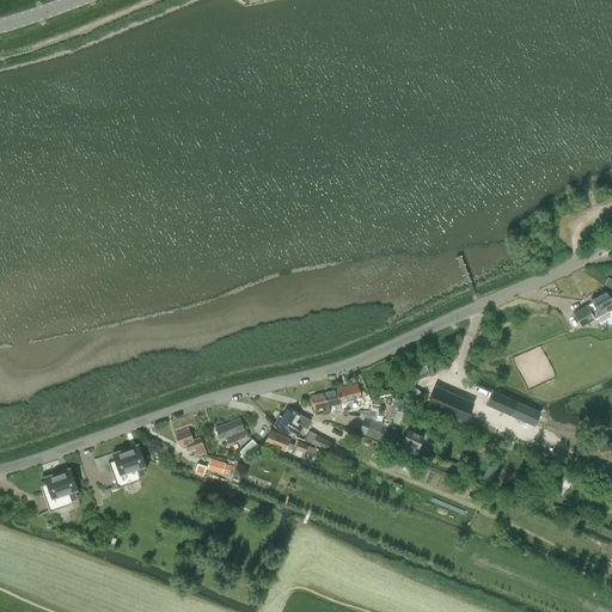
[(574,312),(582,326),(609,311),(605,306),(611,301),(611,300),(606,291),(591,299),(595,307),(589,311),(586,305),(574,312)]
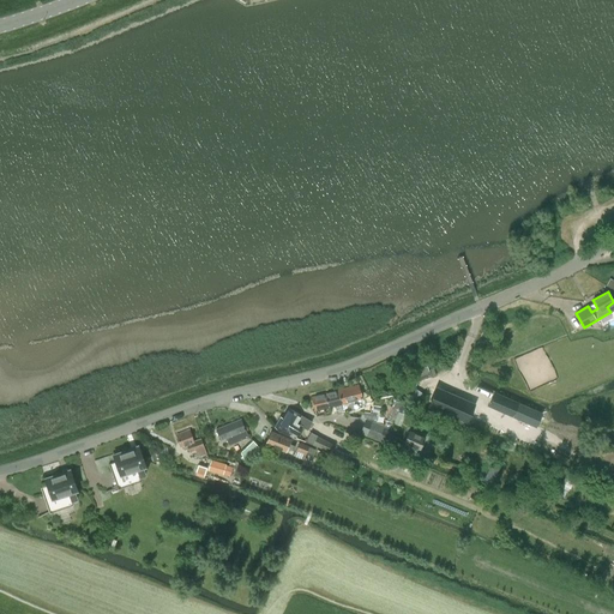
[(425,359),(407,365),(410,377),(416,375),(417,380),(431,375),(431,377),(435,375),(433,368),(428,369),(425,359)]
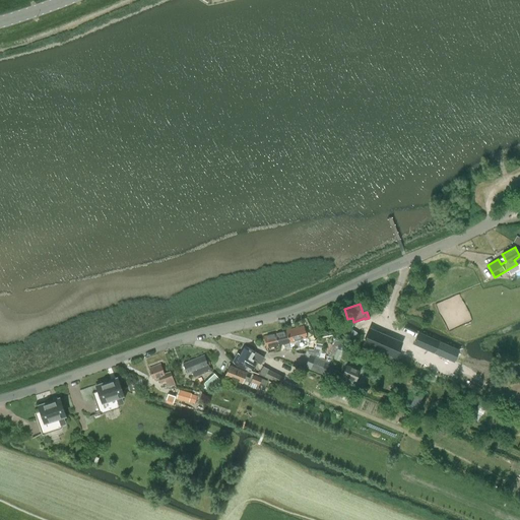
[(304,326),(286,330),(289,341),(290,348),(296,347),(304,345),(308,344),(307,337),(304,326)]
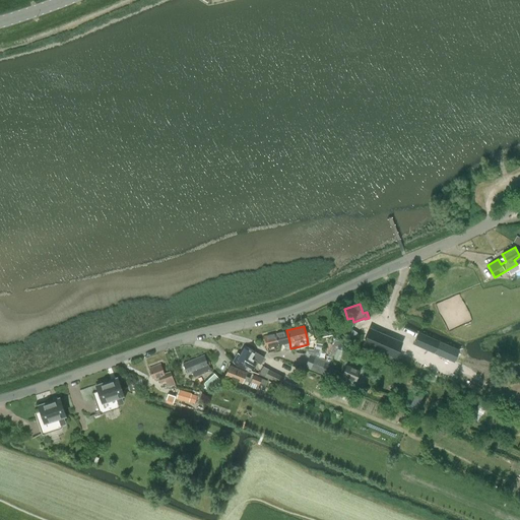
[(370,329),(364,342),(391,354),(397,341),(370,329)]
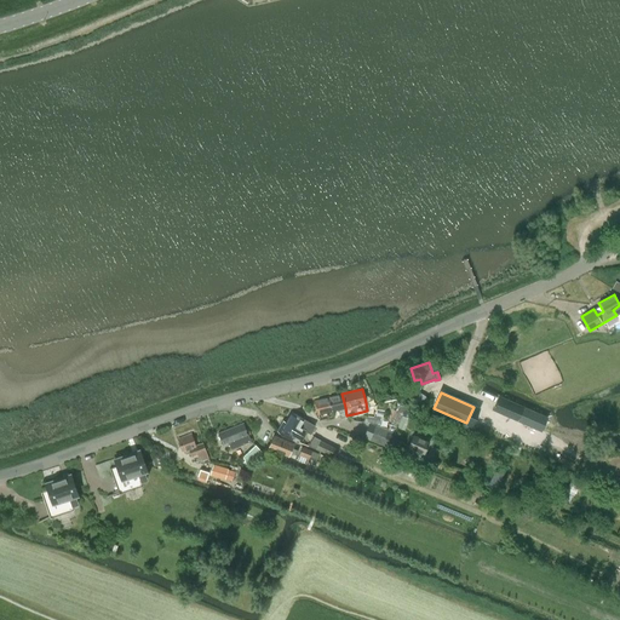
[(327,397),(331,411),(338,408),(340,418),(346,415),(345,407),(342,394),(327,397)]
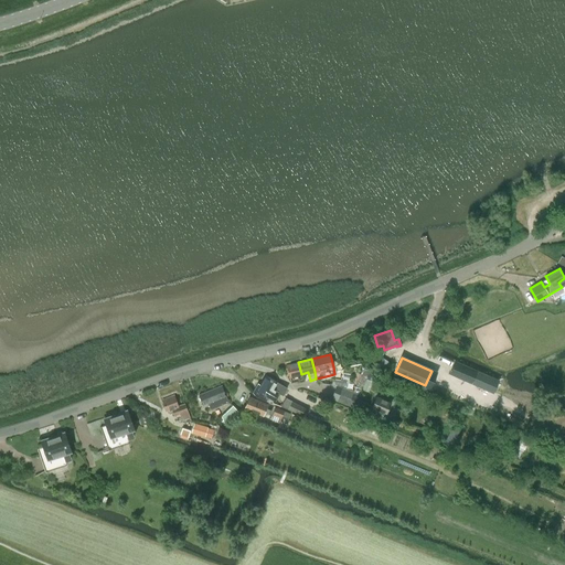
[(297,375),(301,374),(298,362),(287,365),(291,382),(299,381),(297,375)]
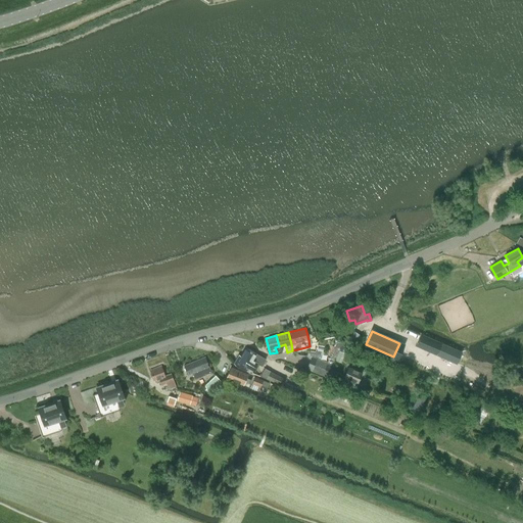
[(422,335),(417,346),(456,364),(461,352),(422,335)]
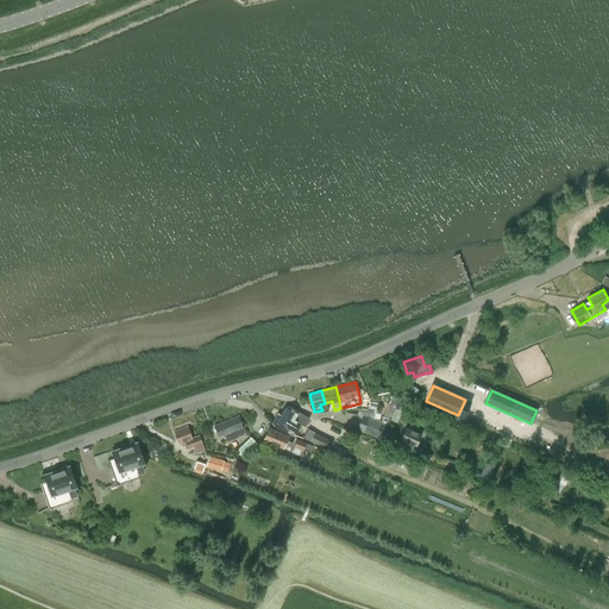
[(382,419),(381,421),(387,424),(388,421),(399,395),(393,393),(382,419)]
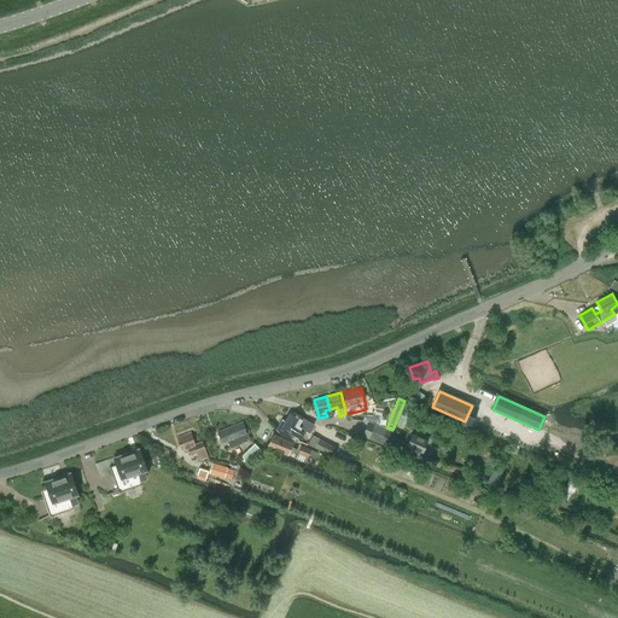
[(403,406),(396,426),(403,429),(410,408),(403,406)]
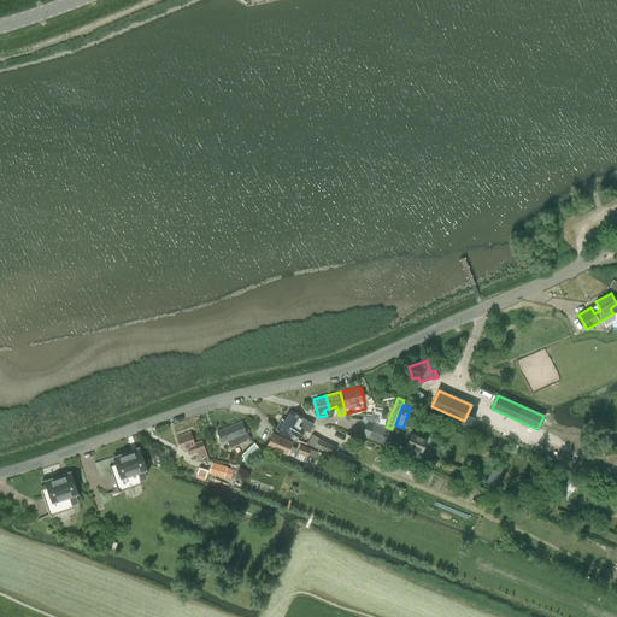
[(281,418),(276,428),(280,433),(297,441),(304,428),(309,432),(313,424),(306,419),(301,417),(291,411),(285,421),(281,418)]
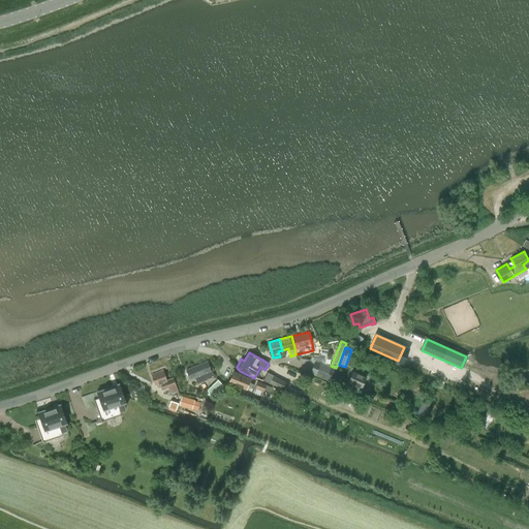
[(194,376),(196,380),(197,383),(214,376),(211,370),(208,362),(187,371),(190,378),(194,376)]
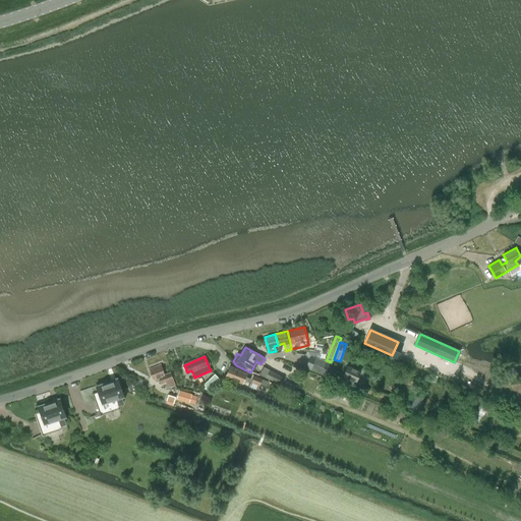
[(326,360),(312,356),(310,356),(305,368),(326,377),(331,362),(326,360)]
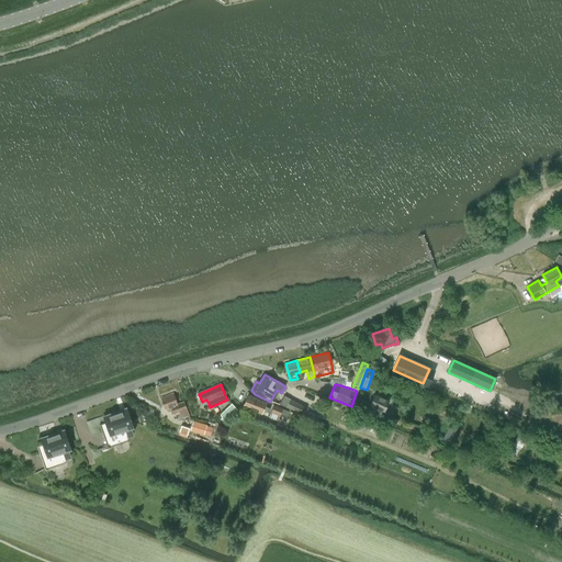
[(173,393),(161,397),(165,408),(170,406),(173,414),(179,412),(181,418),(189,415),(184,402),(177,404),(173,393)]
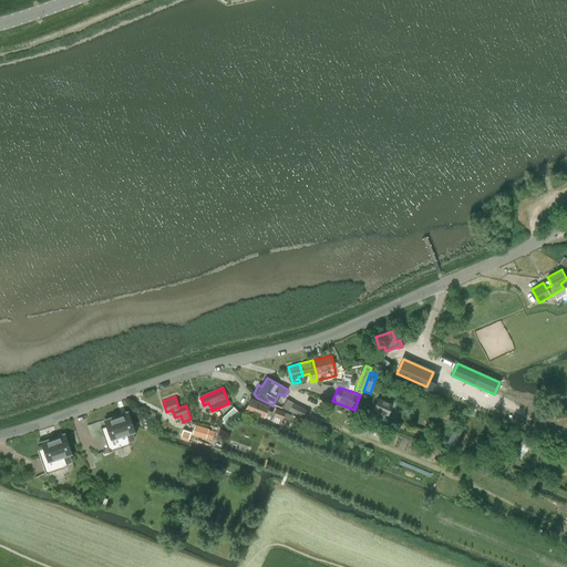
[(267,410),(268,405),(250,399),(246,410),(264,418),(264,416),(269,420),(272,412),(267,410)]
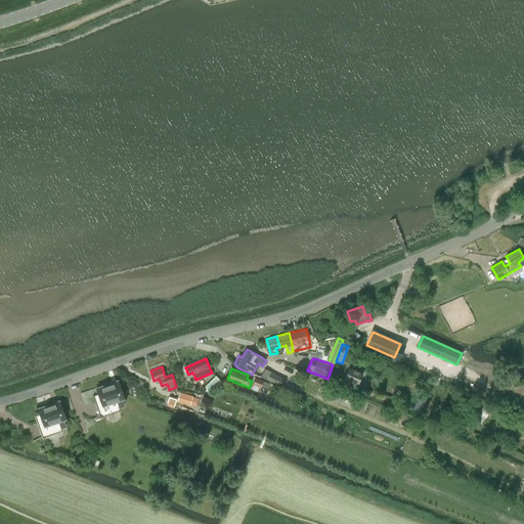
[(349,368),(343,383),(342,385),(355,390),(362,374),(349,368)]
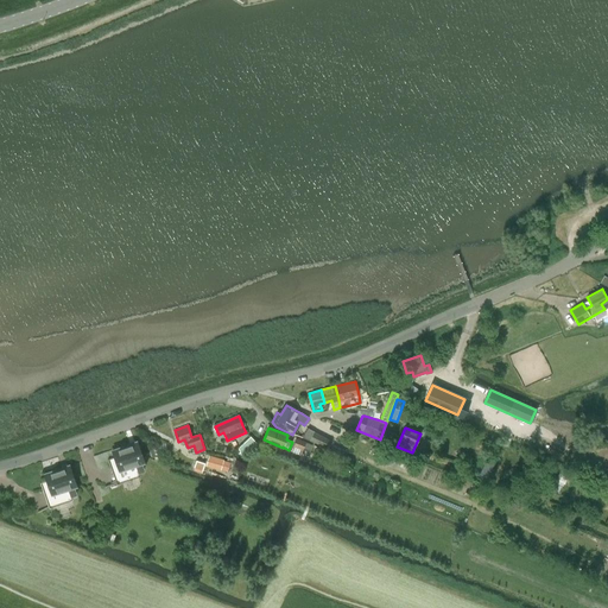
[(312,431),(309,441),(328,449),(331,442),(312,431)]
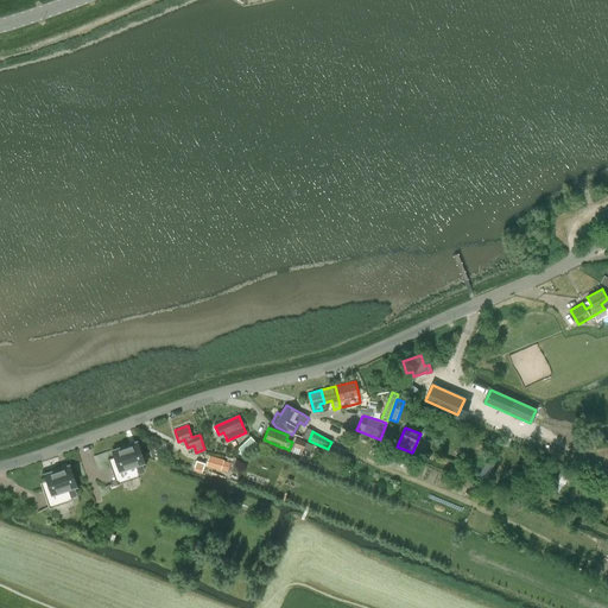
[(249,437),(242,443),(249,451),(257,444),(249,437)]
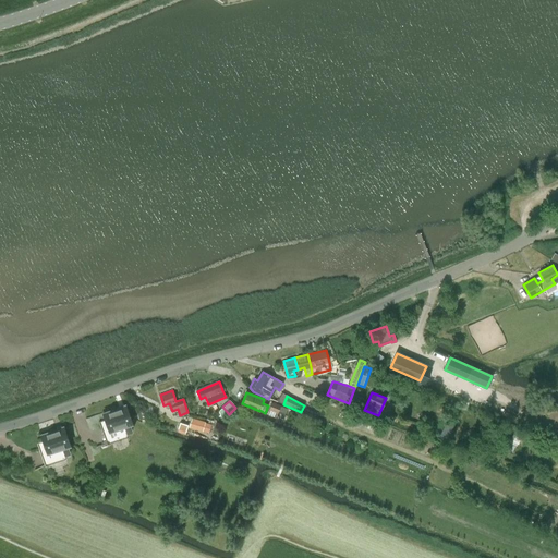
[(267,413),(276,417),(278,413),(283,415),(286,409),(271,402),(267,413)]
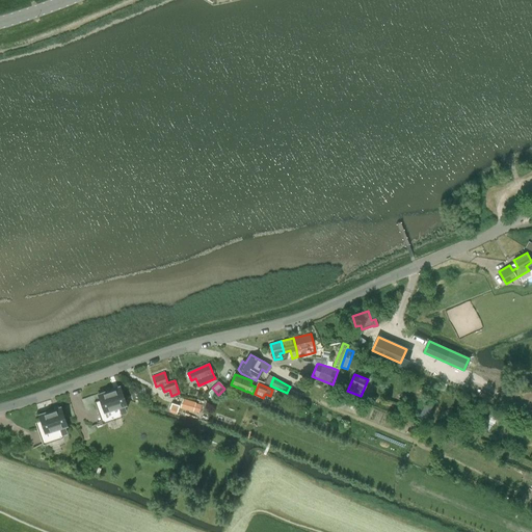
[(94,401),(96,405),(102,423),(123,416),(122,413),(126,410),(124,404),(126,403),(120,386),(98,394),(100,399),(94,401)]
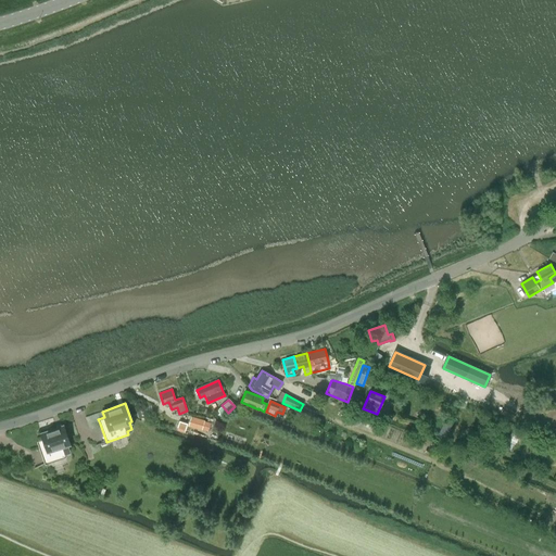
[(190,416),(189,421),(196,422),(193,428),(201,430),(204,420),(190,416)]
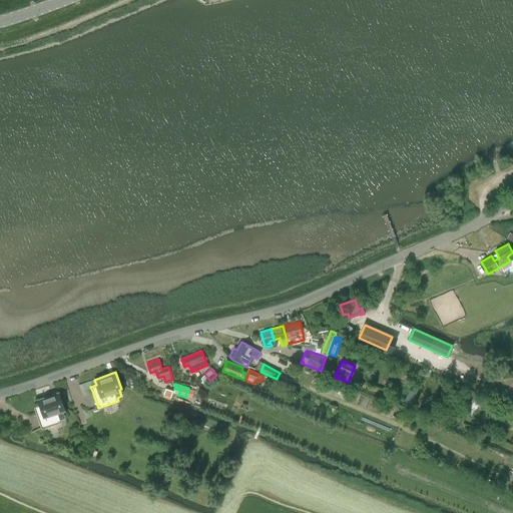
[(162,395),(162,397),(170,399),(170,397),(172,391),(165,388),(162,395)]
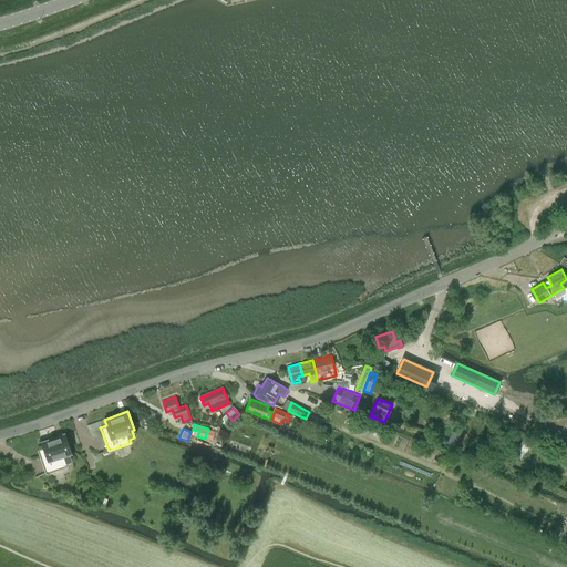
[(71,452),(68,443),(64,433),(41,441),(43,447),(37,450),(45,473),(68,465),(66,462),(71,460),(69,453),(71,452)]
